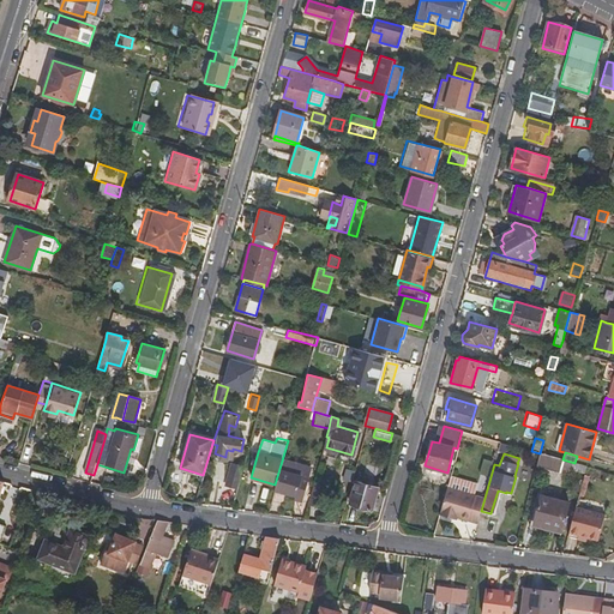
[(559,471),(561,459),(540,453),(536,465),(559,473),(559,471)]
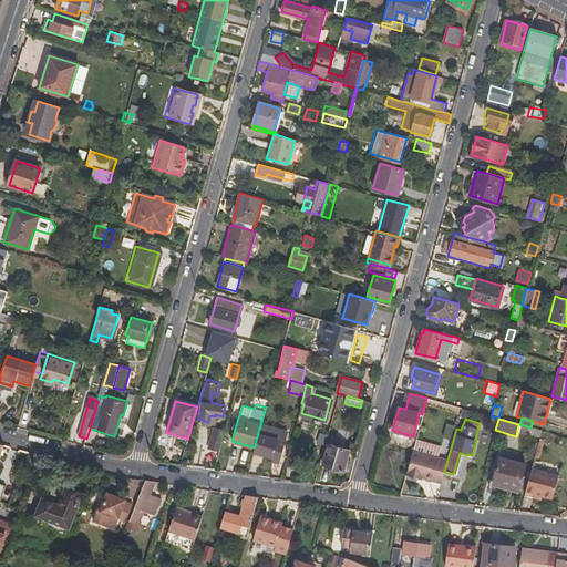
[(447,423),(443,440),(451,442),(455,425),(447,423)]
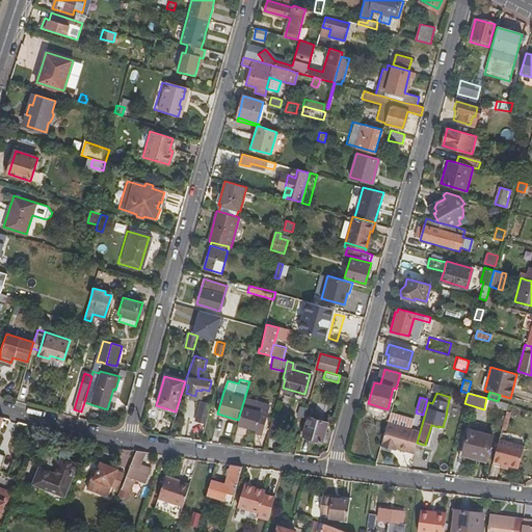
[(487,398),(486,398),(484,408),(488,409),(488,407),(491,408),(493,405),(506,409),(507,404),(498,401),(487,398)]
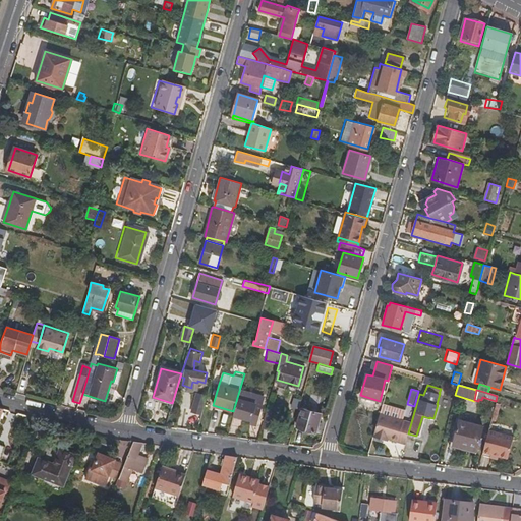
[(256,421),(264,398),(239,391),(233,411),(232,415),(250,420),(250,419),(256,421)]
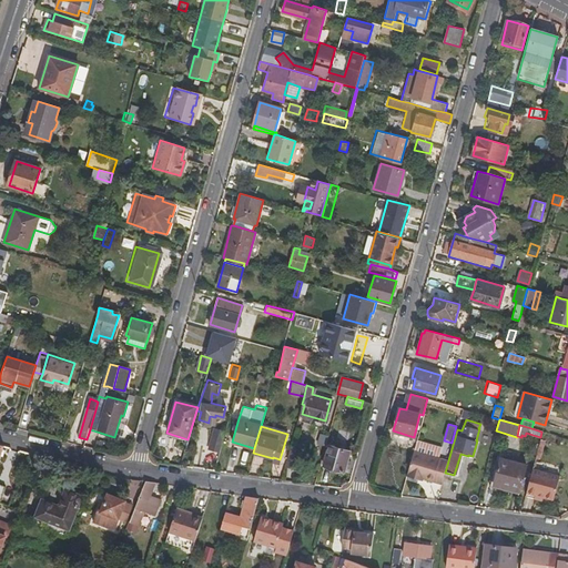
[(220,453),(225,432),(215,428),(209,449),(220,453)]
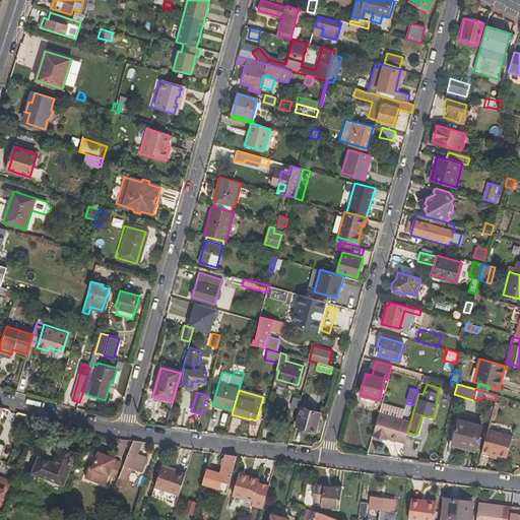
[(377,413),(371,437),(381,439),(382,438),(386,439),(403,443),(408,423),(400,420),(403,408),(381,402),(377,413)]
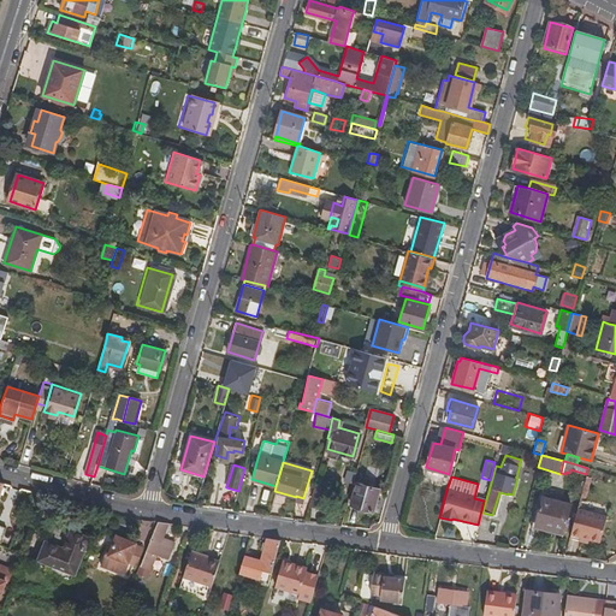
[(372,511),(378,489),(355,483),(349,505),(372,511)]
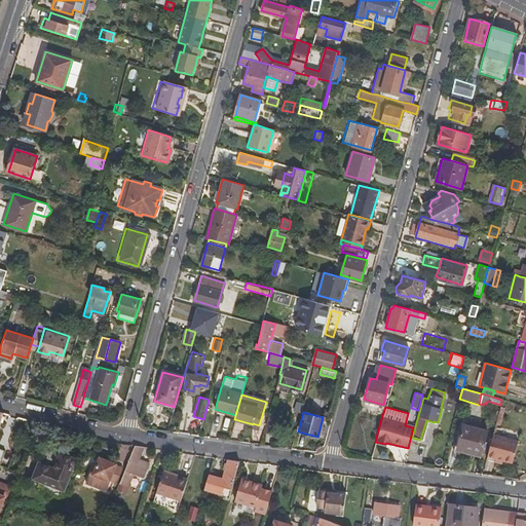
[(274,435),(279,418),(268,415),(263,431),(274,435)]
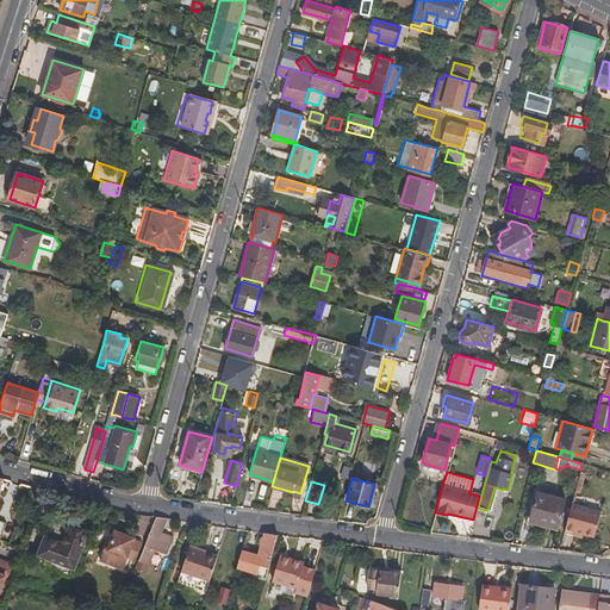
[(528,521),(556,529),(565,500),(554,498),(556,490),(549,487),(547,496),(536,492),(528,521)]
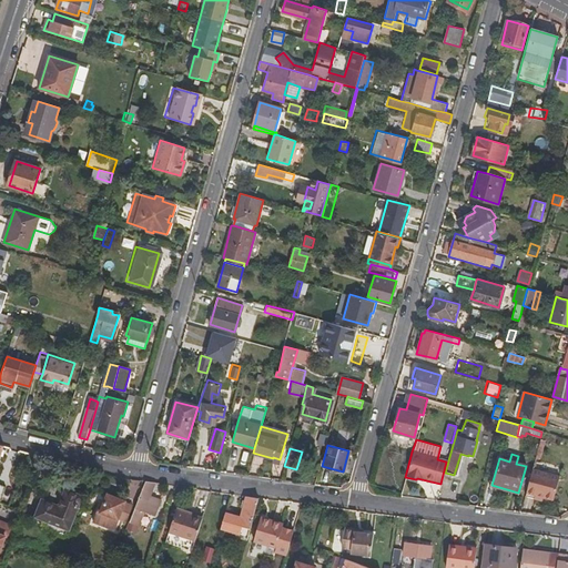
[(551,499),(558,476),(531,468),(525,492),(551,499)]
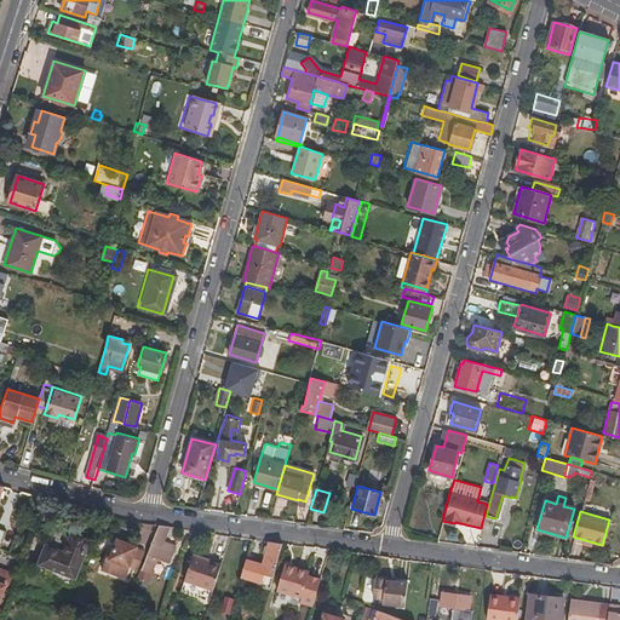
[(173,552),(178,537),(167,534),(170,527),(159,526),(143,569),(153,573),(162,547),(173,552)]
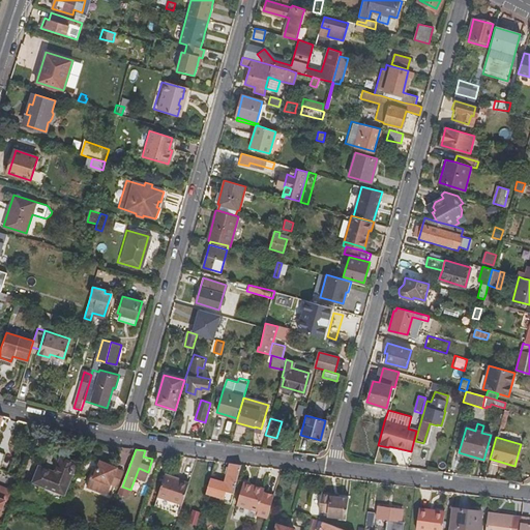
[(64,497),(78,465),(61,459),(55,475),(38,468),(32,483),(64,497)]
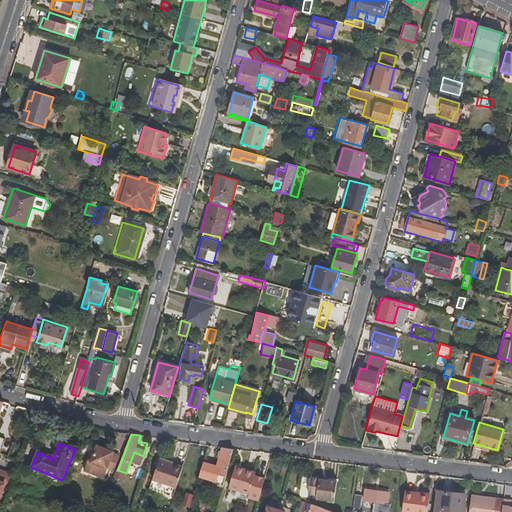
[(107,468),(114,452),(97,445),(91,462),(93,462),(91,468),(103,473),(105,467),(107,468)]
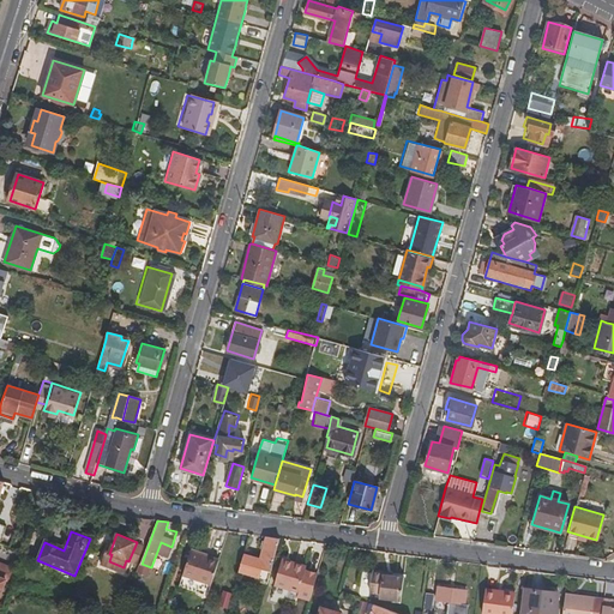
[(270,572),(280,539),(266,536),(260,559),(245,554),(239,571),(257,577),(259,569),(270,572)]
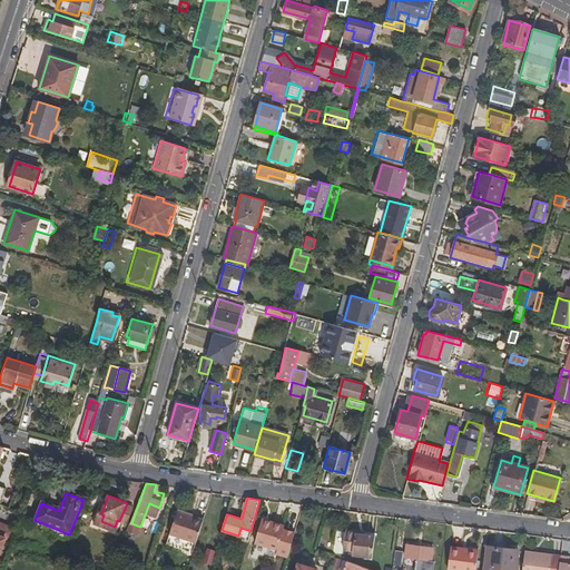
[(128,523),(135,507),(127,503),(119,521),(128,523)]
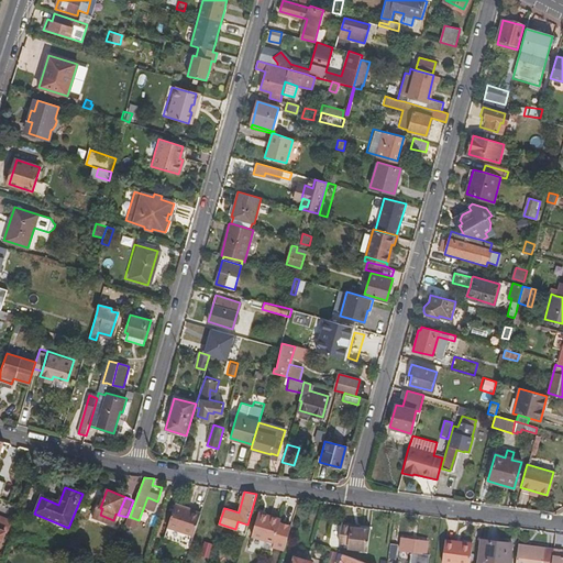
[(195,534),(201,514),(184,507),(184,506),(175,503),(167,526),(164,537),(187,543),(187,547),(190,548),(195,534)]
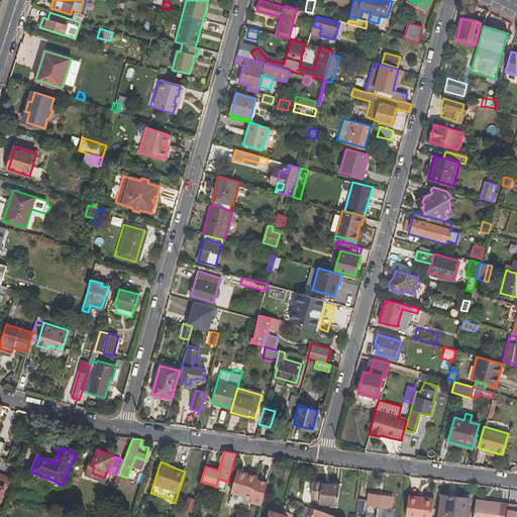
[(256,480),(257,476),(246,473),(246,475),(236,472),(230,492),(251,498),(256,480)]
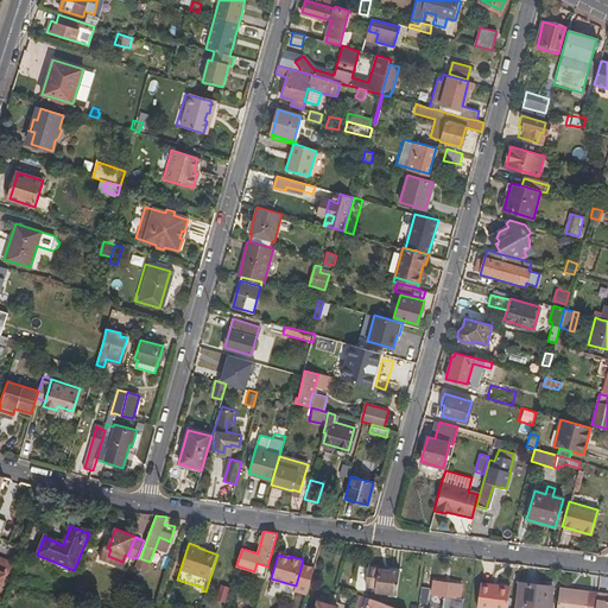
[(0,589),(5,575),(12,577),(17,563),(0,556),(0,589)]
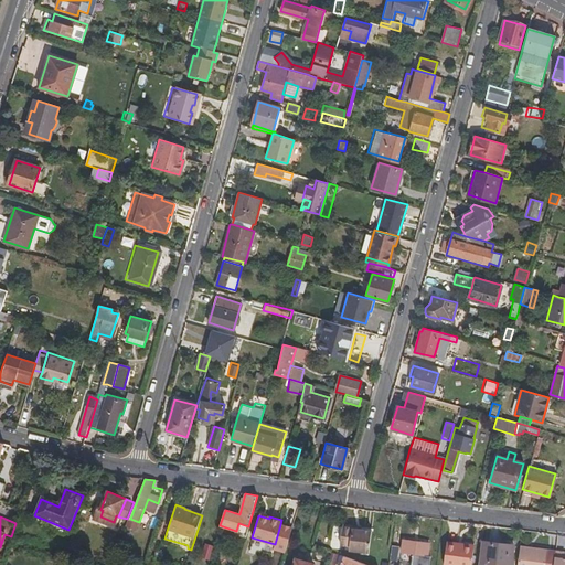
[(139,522),(130,519),(127,526),(136,530),(139,522)]
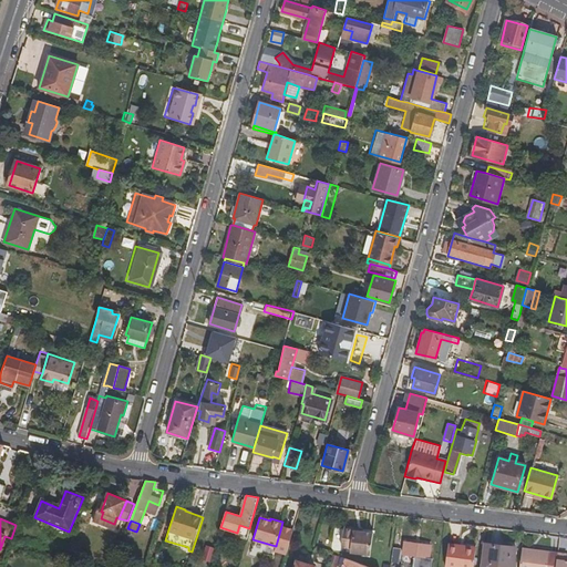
[(286,554),(292,529),(281,526),(276,546),(275,550),(286,554)]
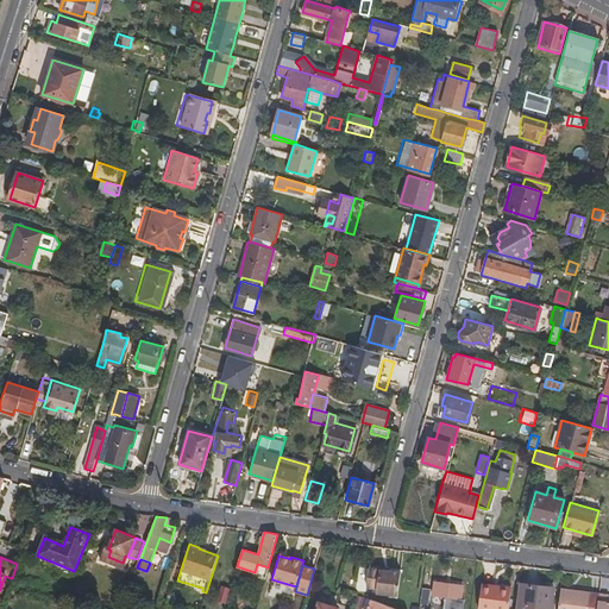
[(399,596),(401,572),(389,571),(384,571),(384,567),(370,565),(368,588),(377,589),(377,594),(399,596)]
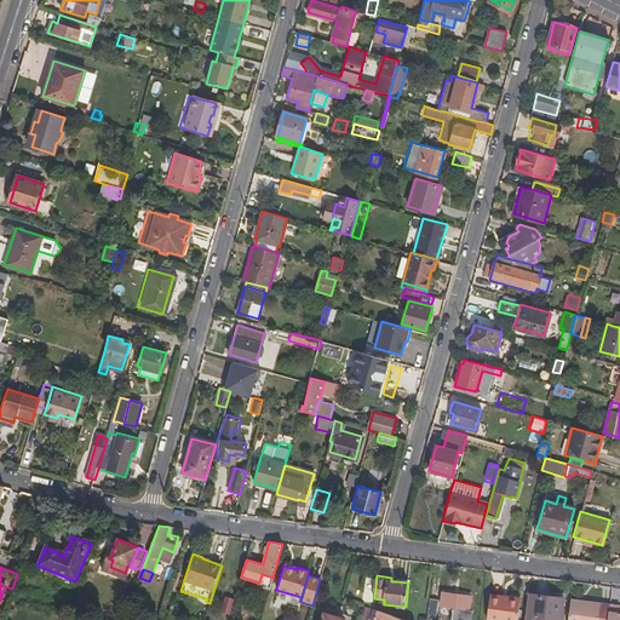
[(82,606),(85,596),(79,593),(75,603),(82,606)]
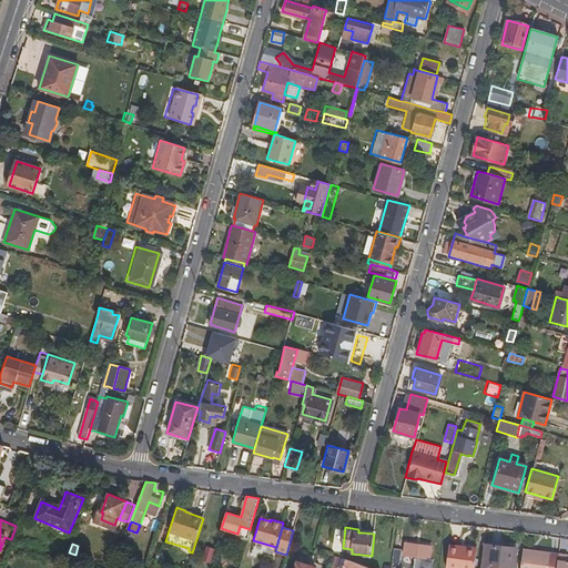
[(509,567),(510,567),(514,547),(485,544),(480,567),(492,567),(493,566),(509,567)]
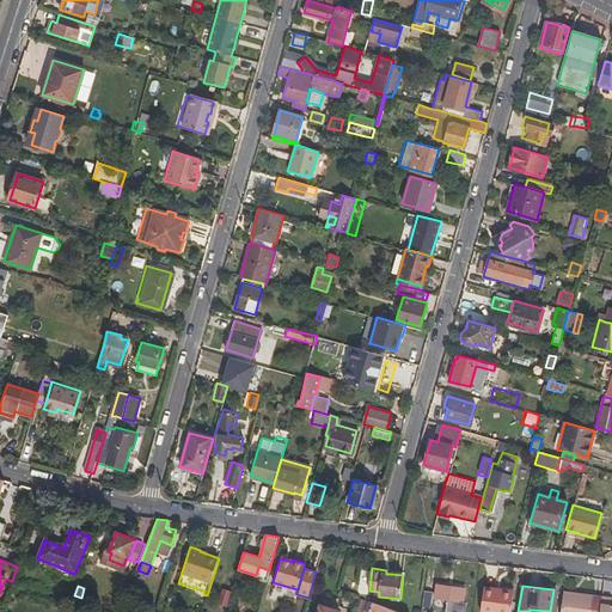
[(218,603),(227,606),(232,591),(222,587),(218,603)]
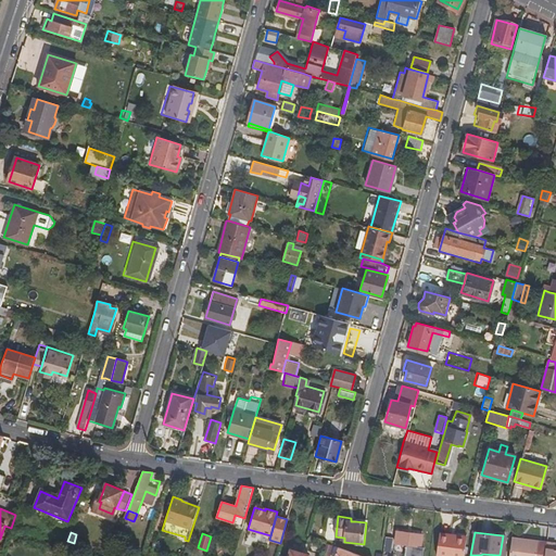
[(420,555),(422,535),(397,533),(395,553),(420,555)]
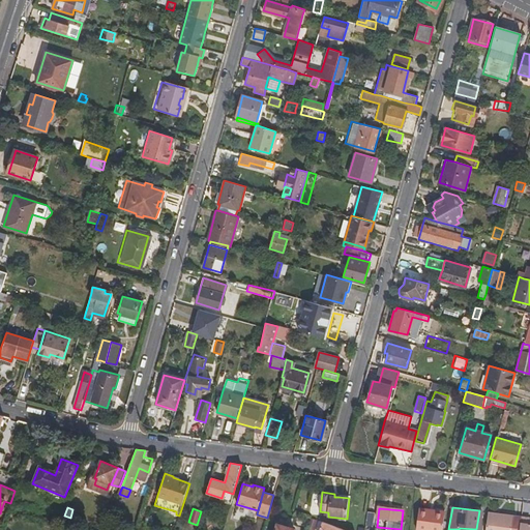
[(419,529),(442,529),(445,511),(419,508),(417,529),(419,529)]
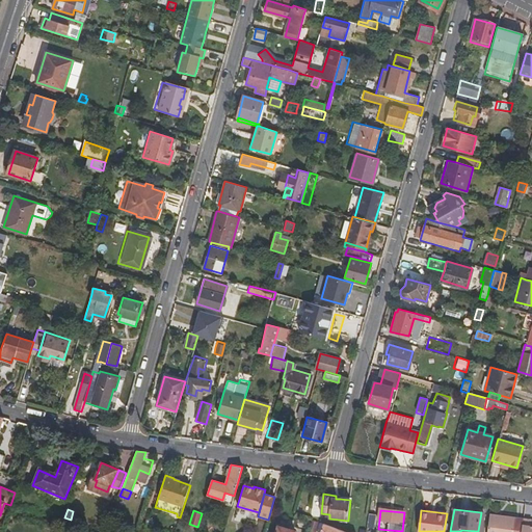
[(514,531),(515,519),(501,516),(501,519),(488,517),(486,531),(514,531)]
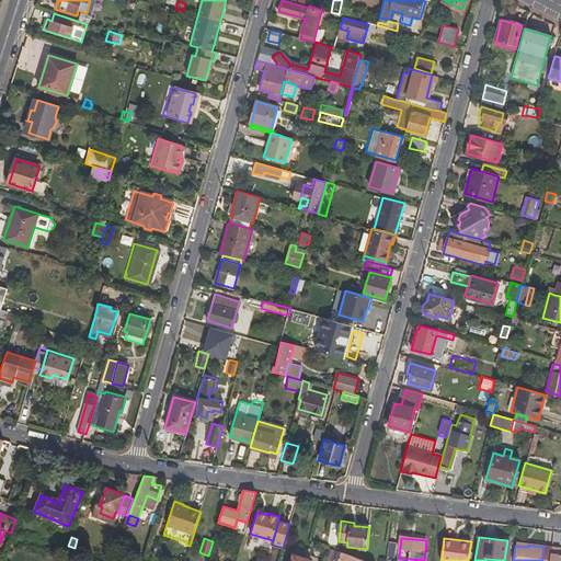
[(332,560),(336,549),(328,546),(324,558),(332,560)]
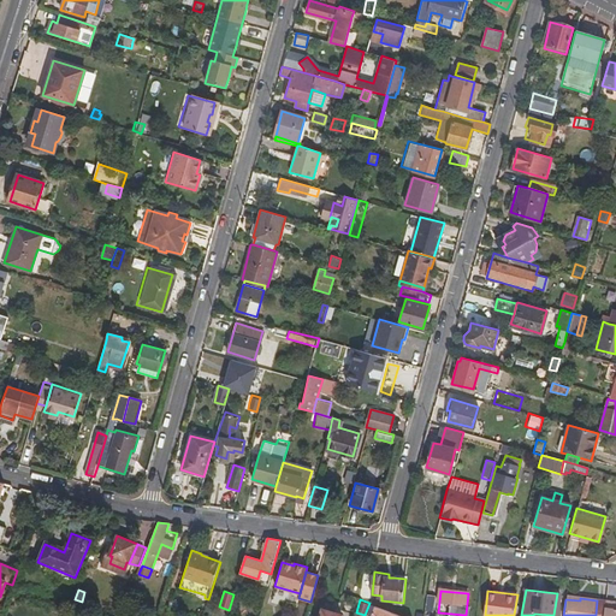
[(615,615),(615,609),(614,609),(615,605),(615,603),(605,602),(603,615),(615,615)]
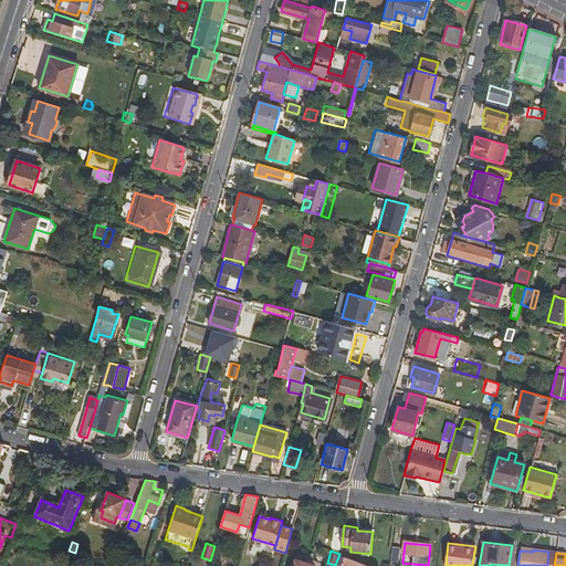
[(369,565),(345,556),(341,565),(369,565)]
